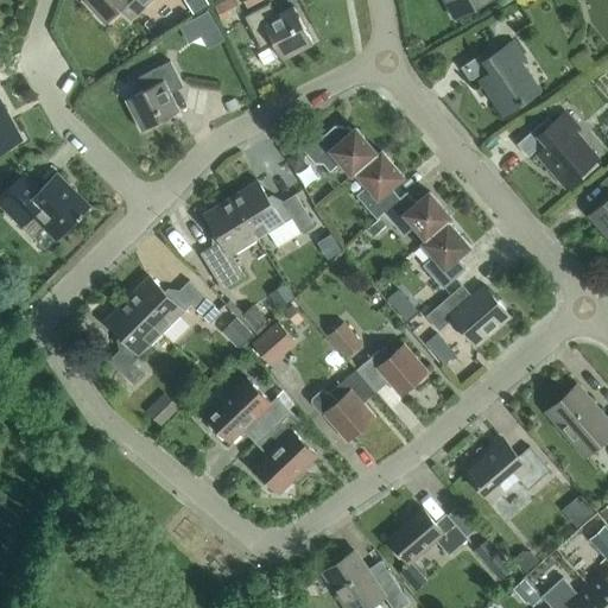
[(151,0),(83,0),(106,24),(121,10),(131,19),(151,0)]
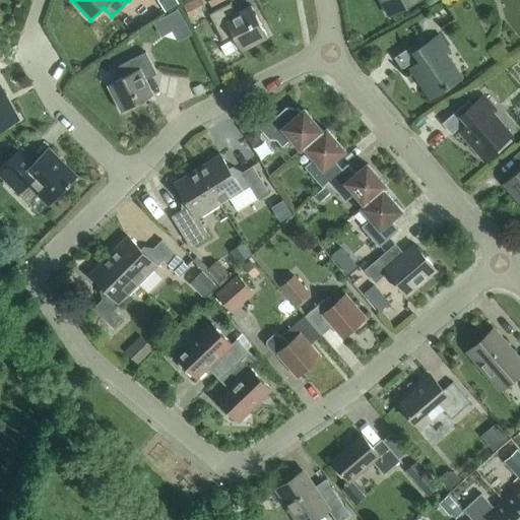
[(157,0),(166,12),(179,4),(177,0),(157,0)]
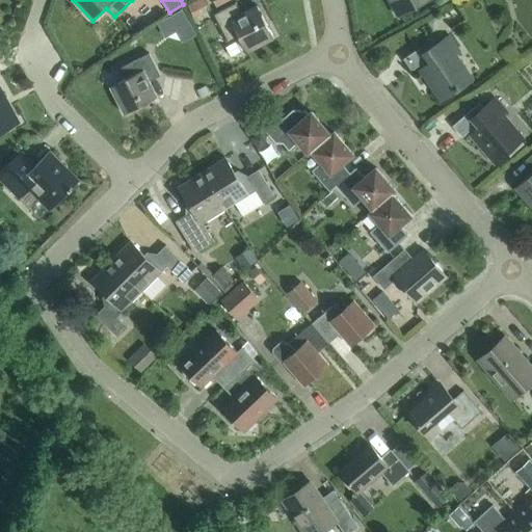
[(210,6),(206,0),(198,0),(189,6),(195,18),(203,15),(201,11),(210,6)]
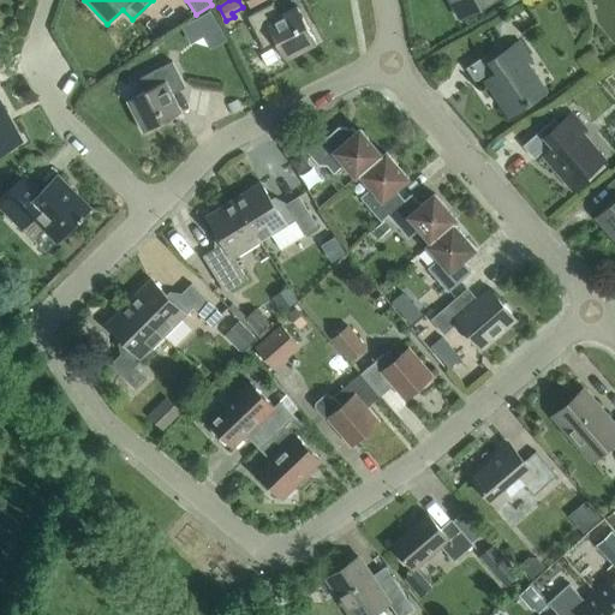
[(452,0),(460,13),(484,0),(452,0)]
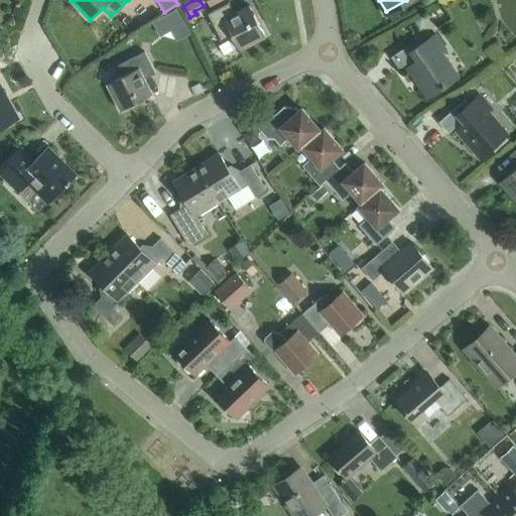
[(266,37),(250,5),(235,13),(229,2),(208,13),(221,40),(232,34),(240,50),(266,37)]
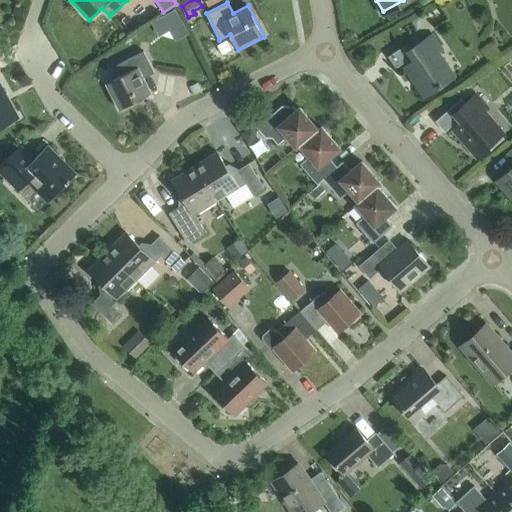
[(175,12),(151,25),(159,39),(170,33),(175,44),(189,36),(175,12)]
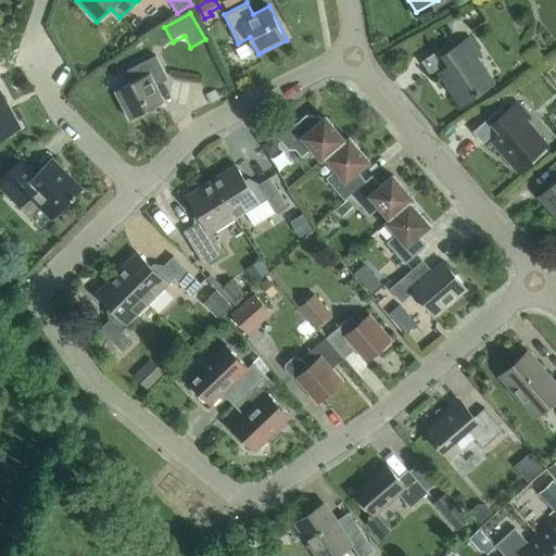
[(457,15),(447,23),(453,32),(456,29),(458,17),(457,15)]
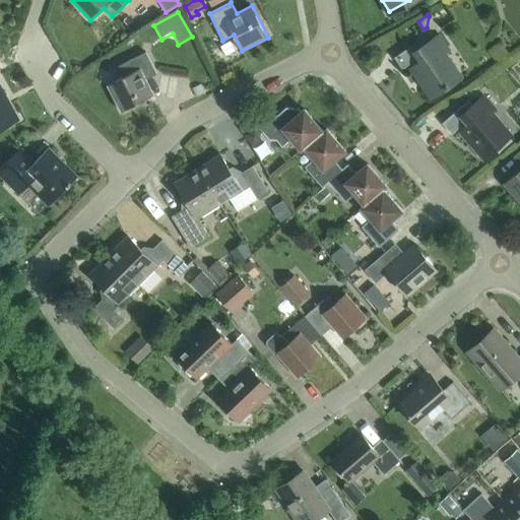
[(428,44),(424,38),(394,57),(402,69),(409,64),(432,96),(461,78),(445,54),(450,51),(440,36),(428,44)]
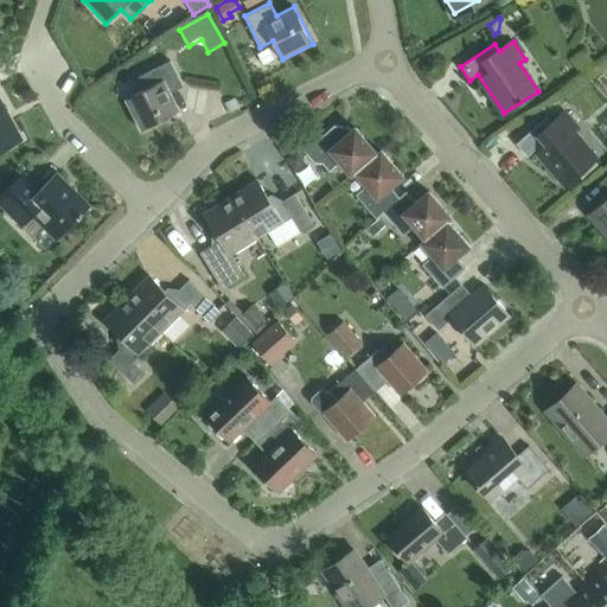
[(145,89),(126,98),(142,129),(180,110),(171,93),(184,85),(170,61),(139,76),(145,89)]
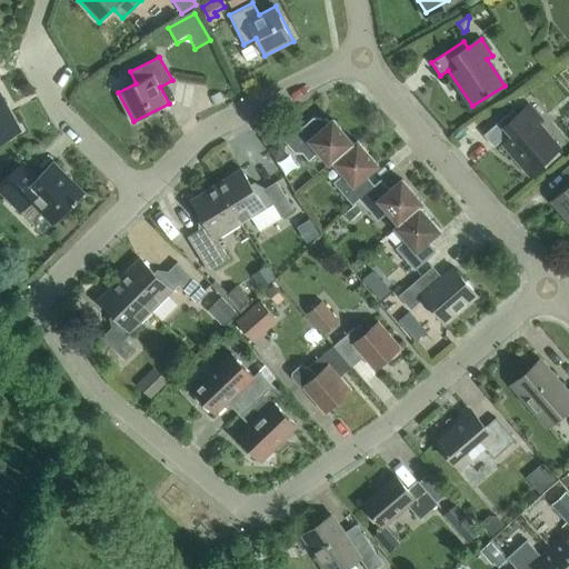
[(0,140),(20,130),(0,93),(0,140)]
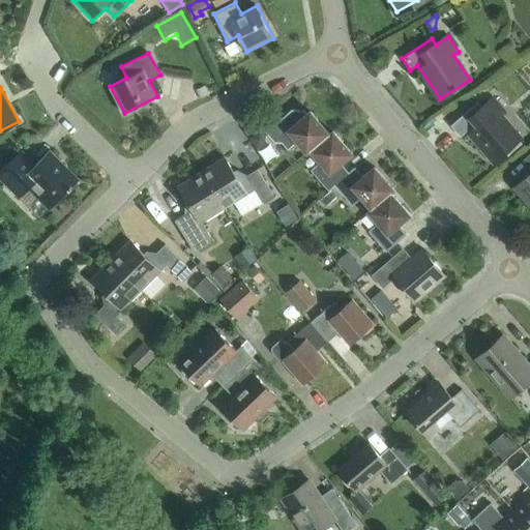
[(478,101),(451,125),(461,137),(467,130),(494,160),(521,138),(502,116),(506,112),(494,97),(482,107),(478,101)]
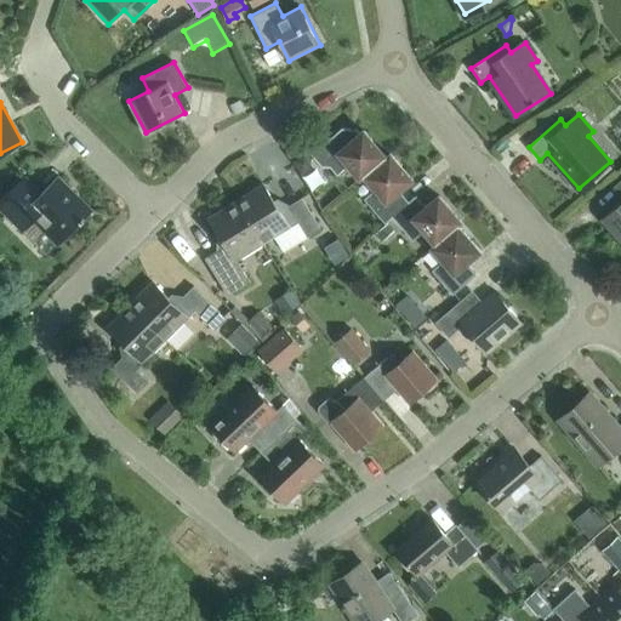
[(360,178),(364,176),(387,157),(364,130),(351,141),(341,130),(317,151),(312,155),(323,167),(331,169),(337,175),(348,166),(360,178)]
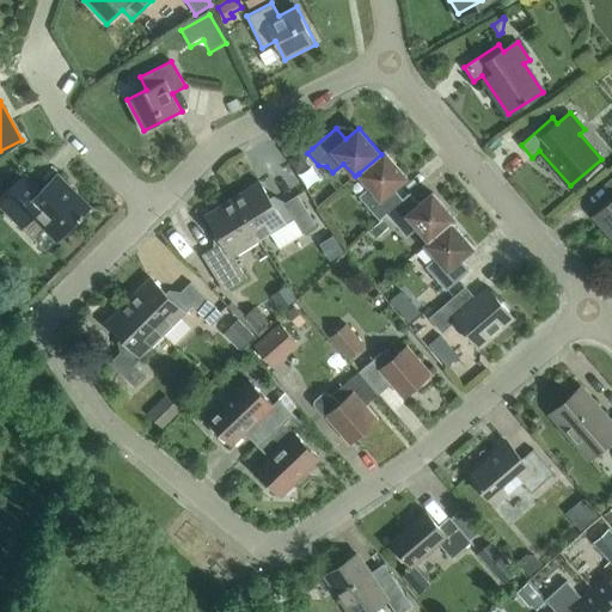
[(301,150),(289,159),(298,172),(305,166),(307,158),(301,150)]
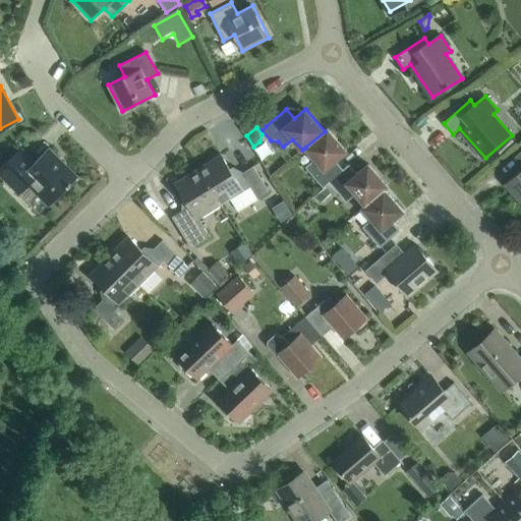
[(325,131),(305,148),(314,159),(305,167),(324,187),(330,182),(343,169),(336,161),(347,151),(328,128),(325,131)]
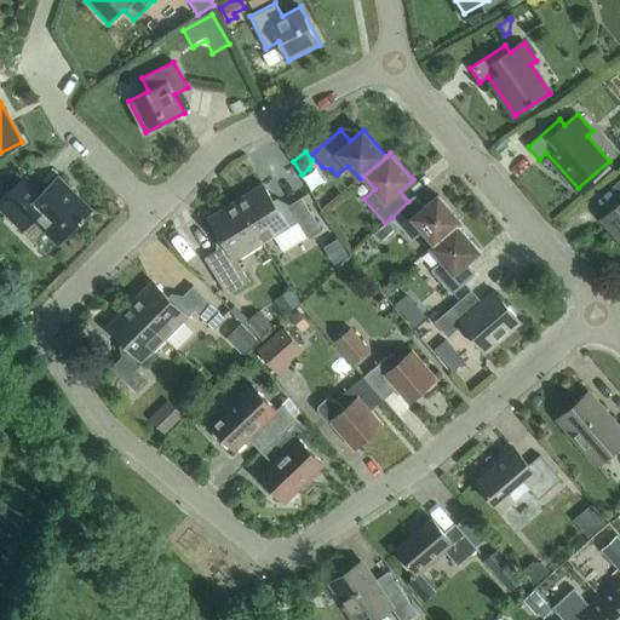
[(28,181),(1,207),(23,229),(47,253),(58,244),(92,210),(59,177),(42,194),(28,181)]
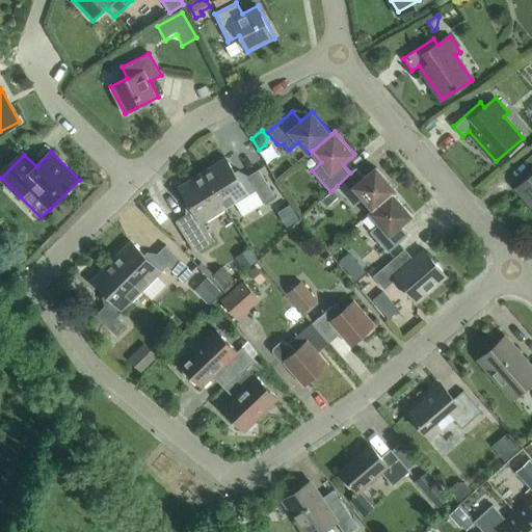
[(531,167),(531,175),(517,188),(531,204),(531,154),(526,160),(531,167)]
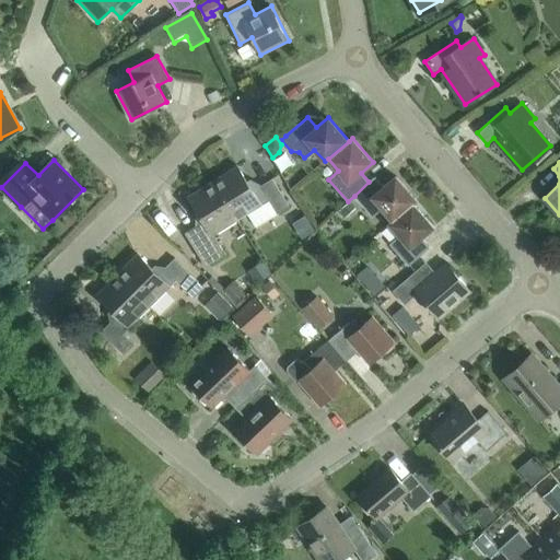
[(212,181),(237,220),(269,200),(278,213),(290,206),(272,178),(253,190),(237,165),(212,181)]
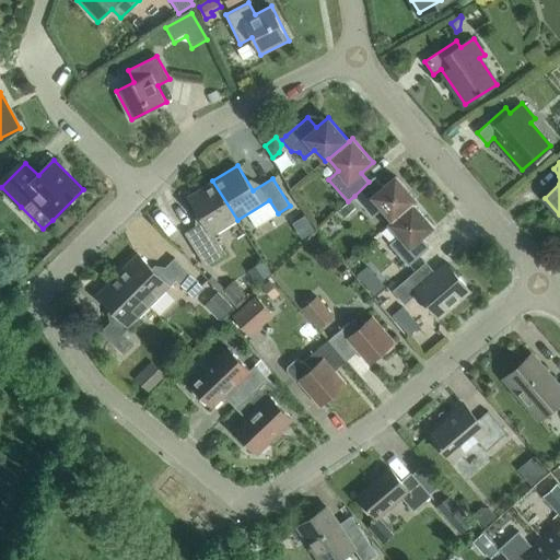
[(383,208),(393,221),(413,202),(417,200),(396,176),(384,186),(375,176),(369,182),(354,196),(373,217),(383,208)]
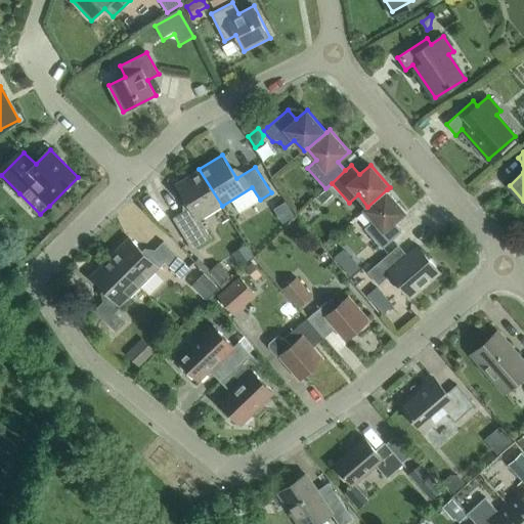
[(200,220),(222,206),(199,169),(176,182),(191,207),(173,218),(189,244),(194,248),(211,237),(200,220)]
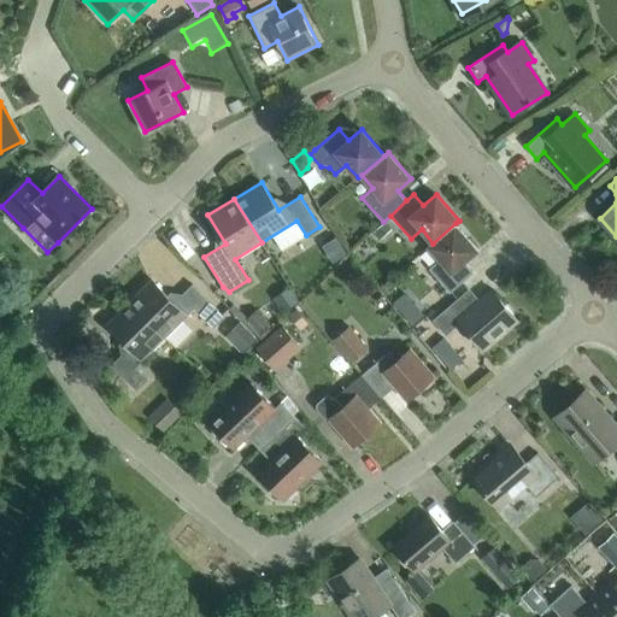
[(386,221),(374,231),(380,240),(393,228),(386,221)]
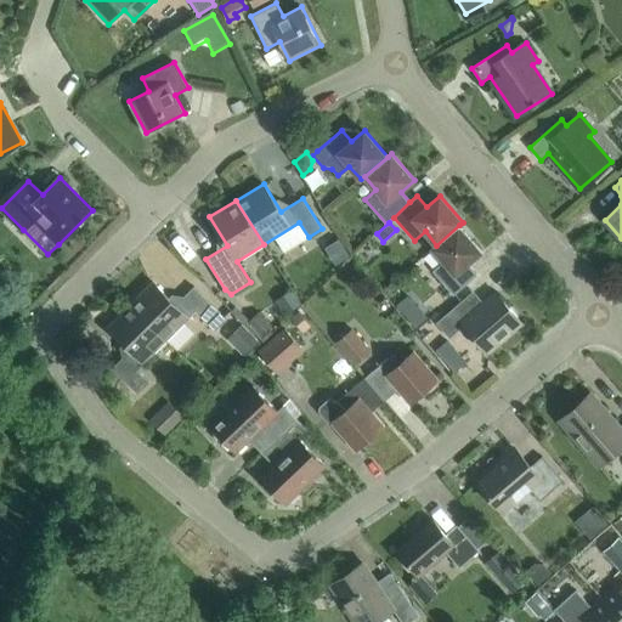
[(459,225),(436,246),(433,248),(444,261),(433,271),(453,295),(479,275),(469,264),(482,252),(459,225)]
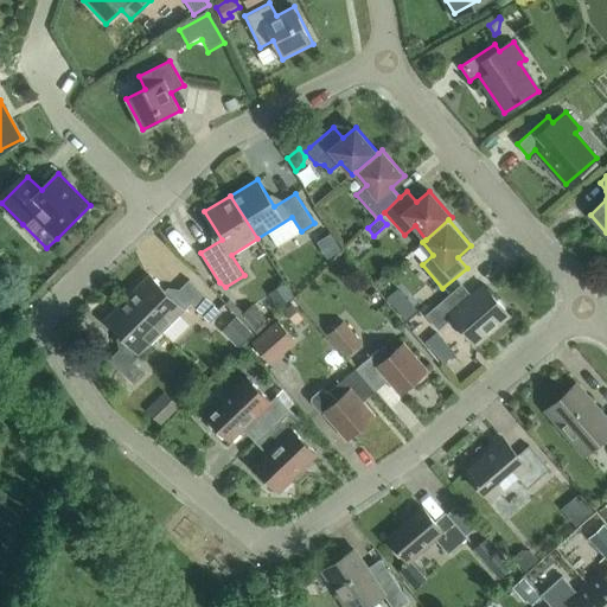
[(127,296),(163,332),(191,304),(211,324),(223,313),(215,305),(190,280),(172,298),(148,274),(127,296)]
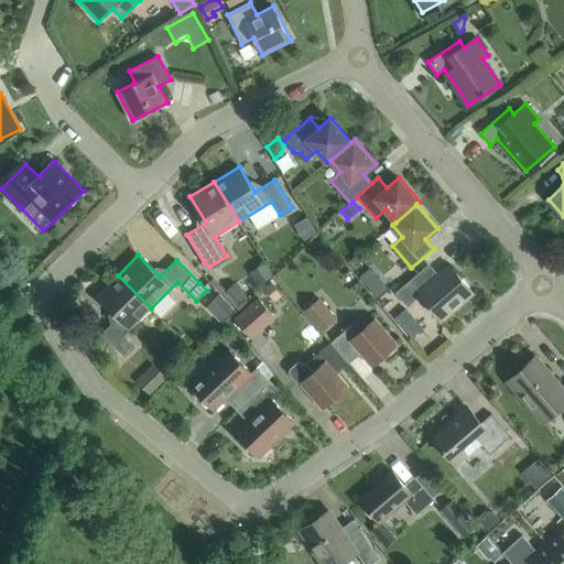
[(473,292),(451,266),(431,283),(421,271),(397,293),(408,306),(421,295),(441,318),(473,292)]
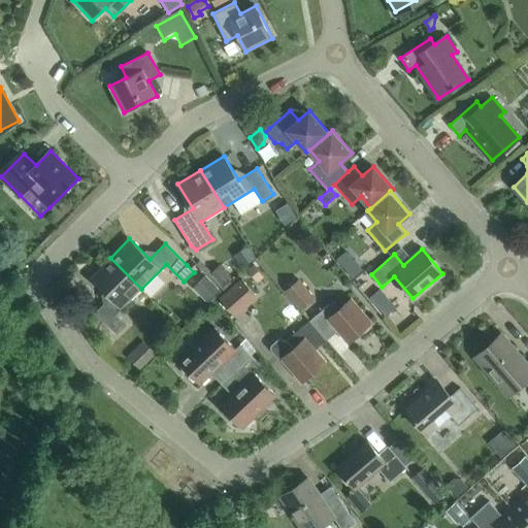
[(117,314),(141,289),(110,258),(91,276),(111,296),(96,312),(117,334),(127,324),(117,314)]
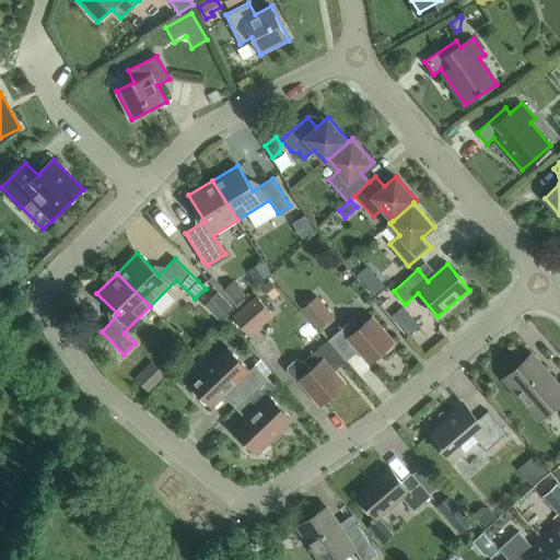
[(377,277),(366,286),(374,295),(383,288),(385,286),(382,281),(377,277)]
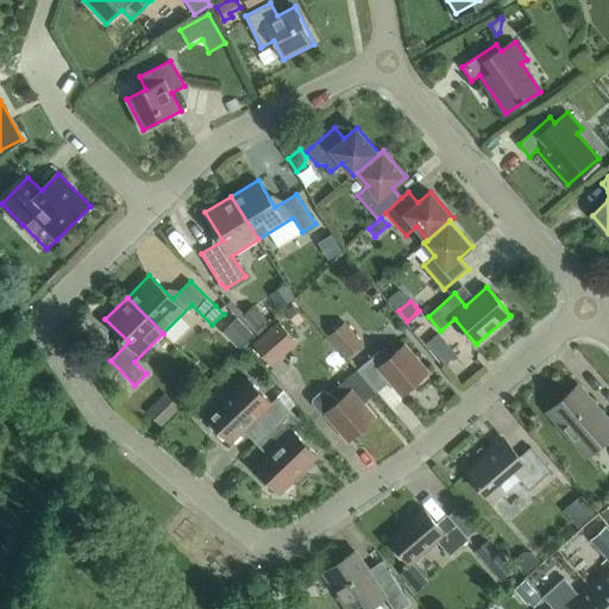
[(268,320),(253,306),(244,316),(257,331),(268,320)]
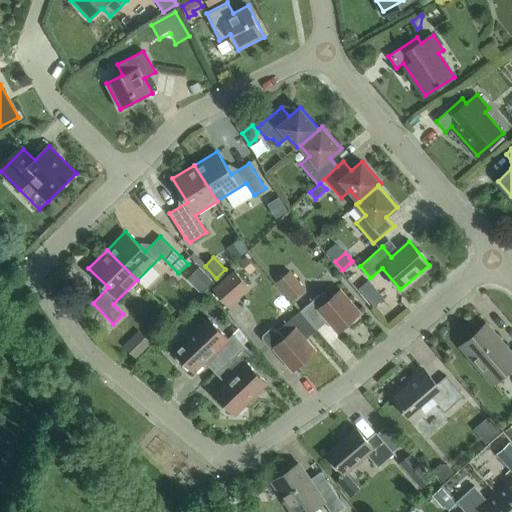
[(257,269),(246,257),(240,263),(250,275),(257,269)]
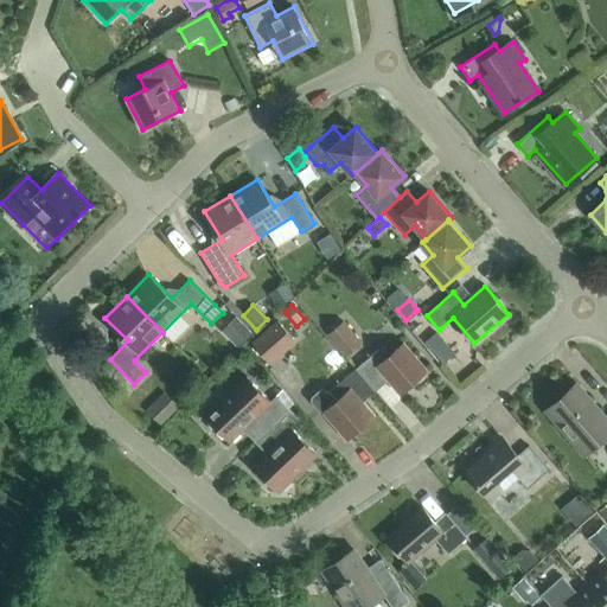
[(222,331),(238,349),(254,333),(236,315),(222,331)]
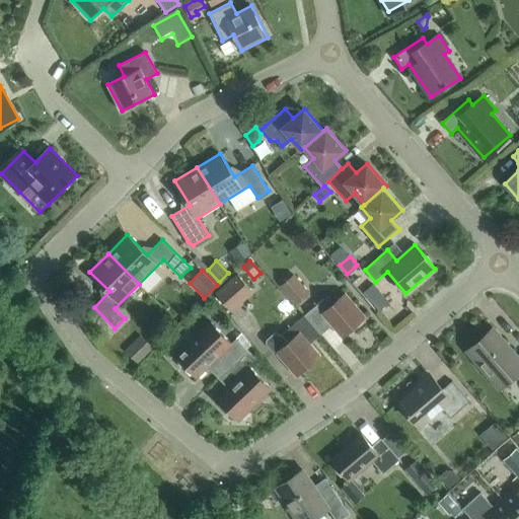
[(232,311),(254,293),(238,274),(216,293),(232,311)]
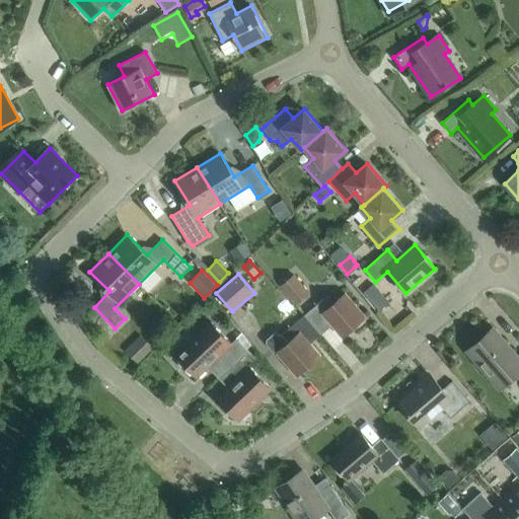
[(297,304),(311,293),(294,274),(281,285),(297,304)]
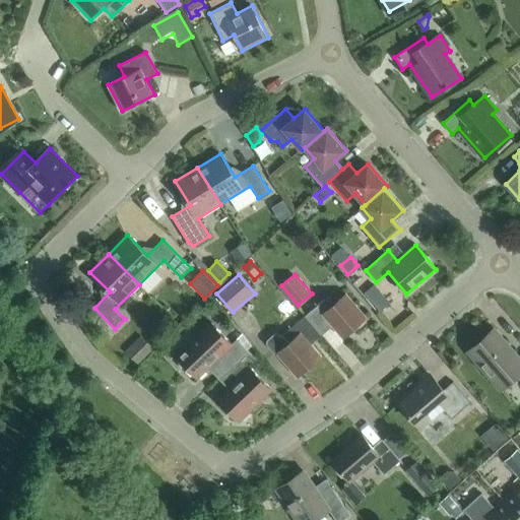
[(328,296),(305,316),(322,335),(333,325),(343,337),(367,317),(346,294),(335,304),(328,296)]
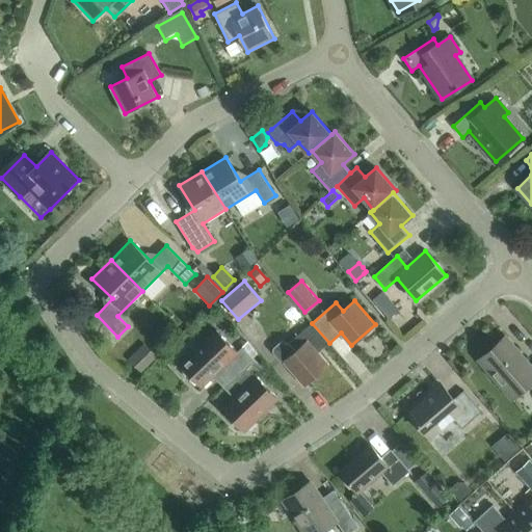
[(387,304),(381,309),(389,318),(399,310),(394,303),(387,304)]
